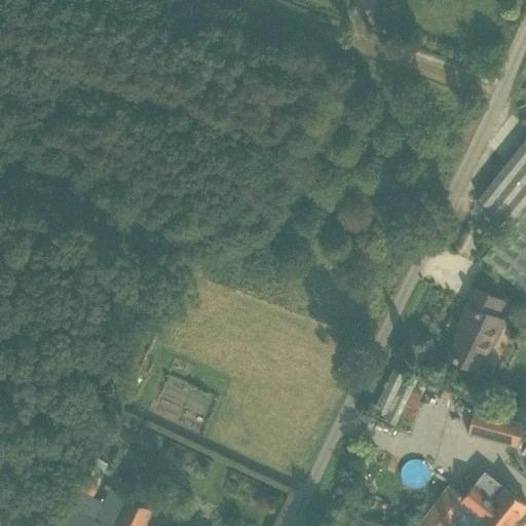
[(525,138),(478,198),(510,223),(525,202),(525,138)]
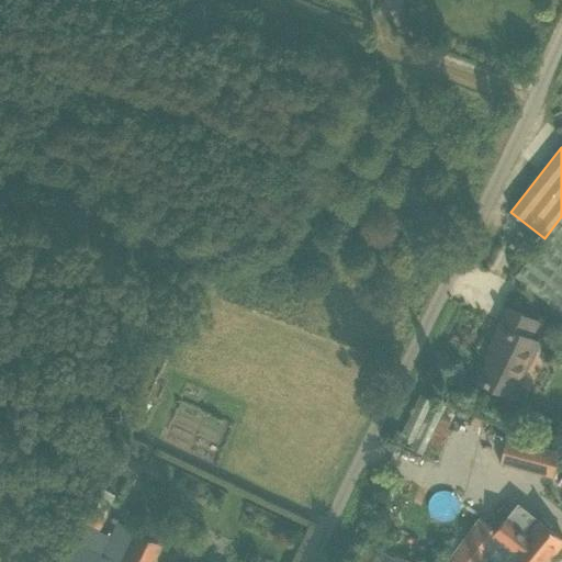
[(561,216),(544,238),(515,277),(561,313),(561,216)]
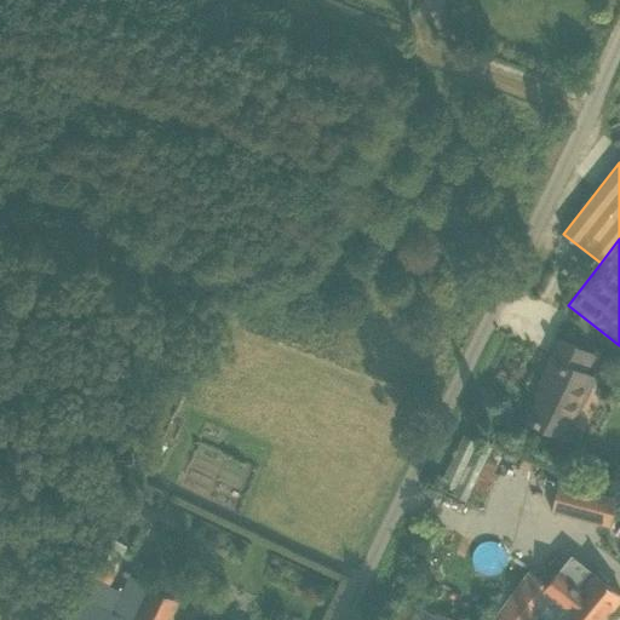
[(566,437),(591,388),(596,377),(585,372),(593,355),(561,338),(539,382),(544,384),(527,419),(566,437)]
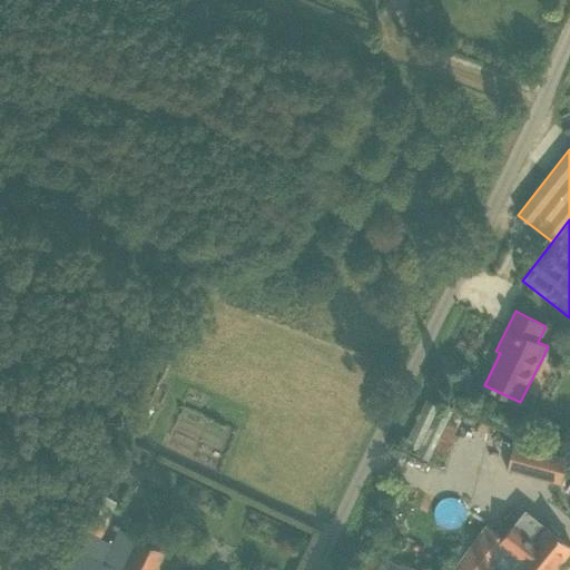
[(425,400),(403,448),(429,461),(434,451),(443,454),(457,428),(446,423),(451,412),(425,400)]
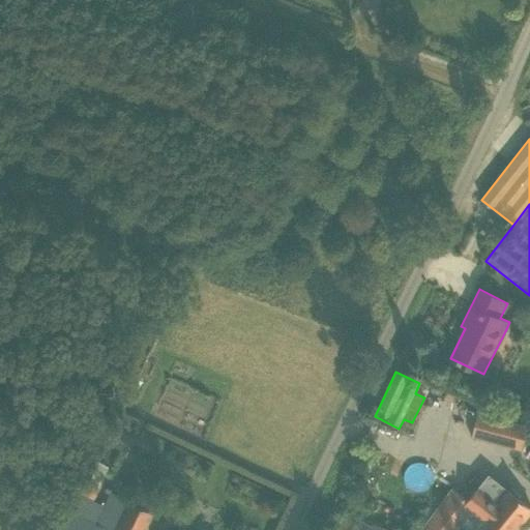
[(478,412),(472,436),(522,449),(528,425),(478,412)]
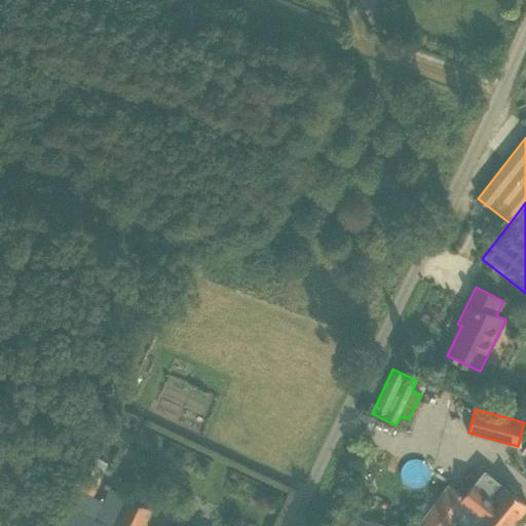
[(525,446),(517,458),(525,464),(525,446)]
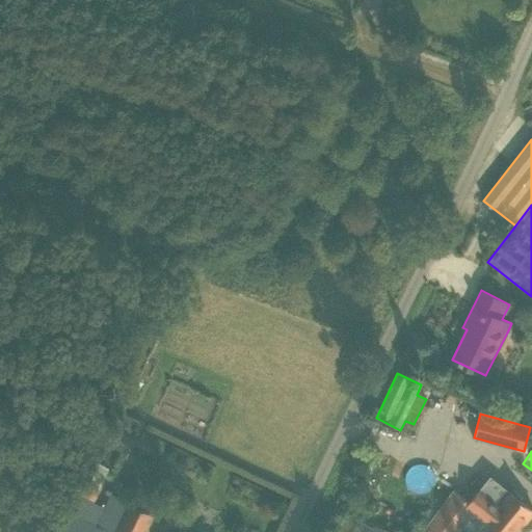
[(81,496),(95,501),(102,487),(100,486),(108,469),(97,463),(88,481),(81,496)]
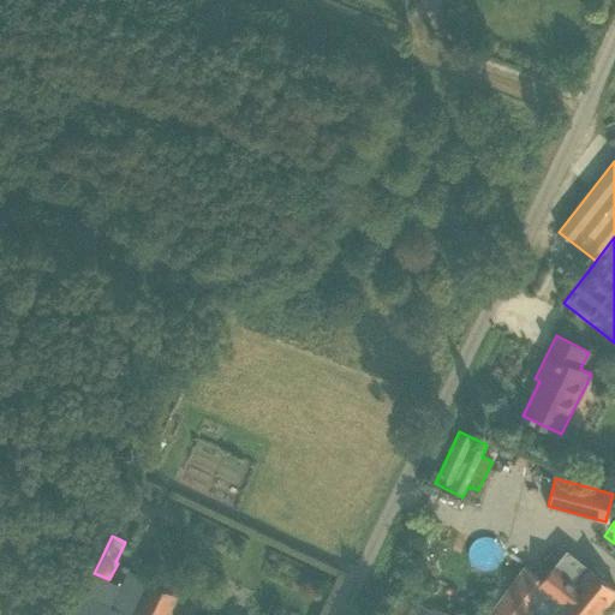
[(597,614),(614,593),(614,587),(590,567),(567,548),(556,563),(543,579),(524,565),(485,614),(487,614),(529,614),(538,603),(551,614),(553,614),(563,604),(577,614),(597,614)]
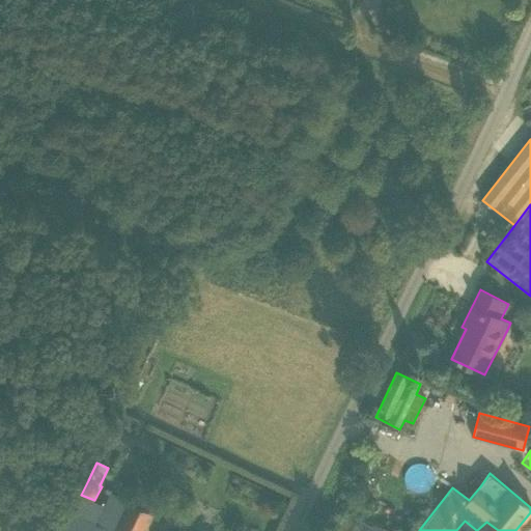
[(73,512),(62,530),(143,530),(152,513),(110,491),(104,504),(81,495),(73,512)]
